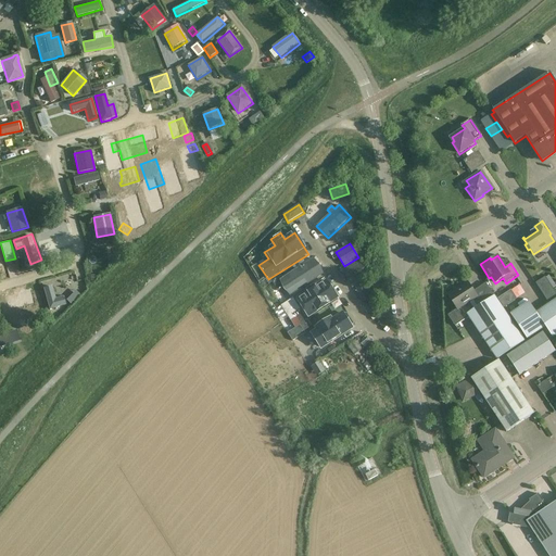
[(294,270),(279,280),(290,295),(323,275),(313,258),(305,264),(303,261),(302,261),(293,265),(292,267),(294,270)]
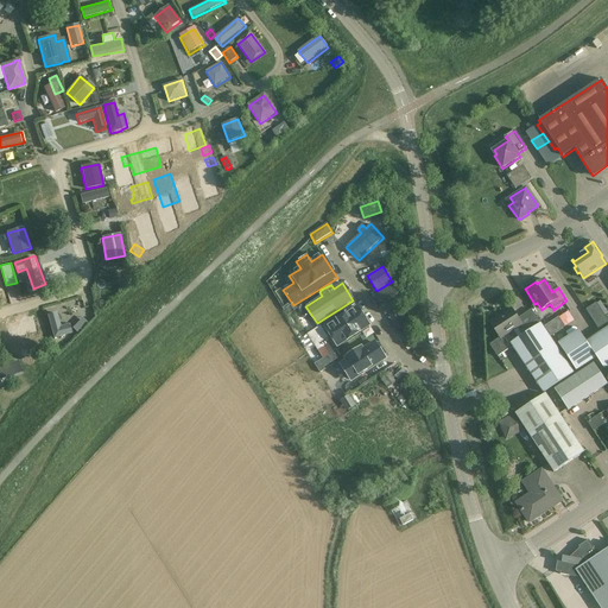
[(404,299),(393,284),(374,297),(385,315),(401,305),(399,302),(404,299)]
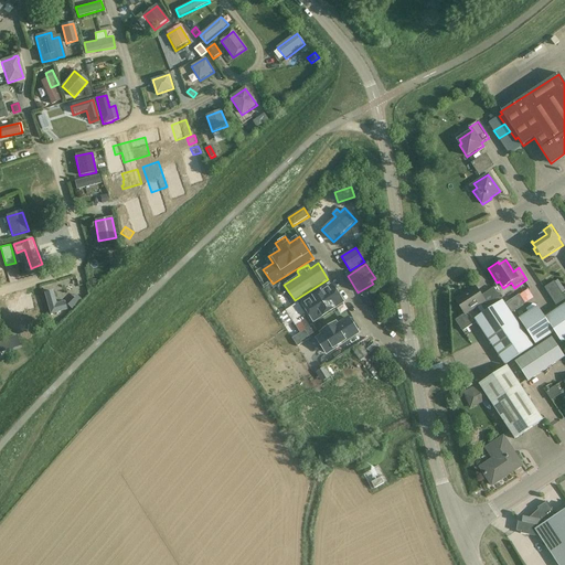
[(564,298),(554,281),(544,288),(556,306),(564,299),(564,298)]
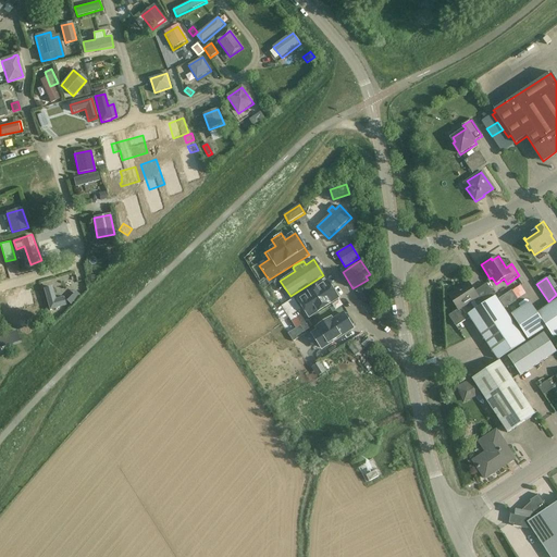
[(272,282),(277,291),(279,292),(283,289),(276,279),(272,282)]
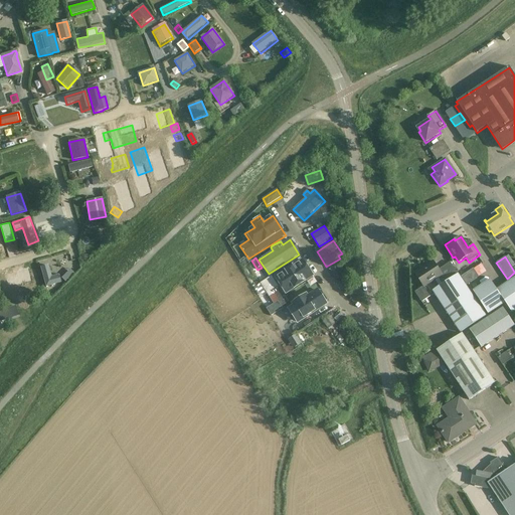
[(285,273),(274,280),(284,296),(313,278),(303,262),(293,268),(291,265),(283,270),(285,273)]
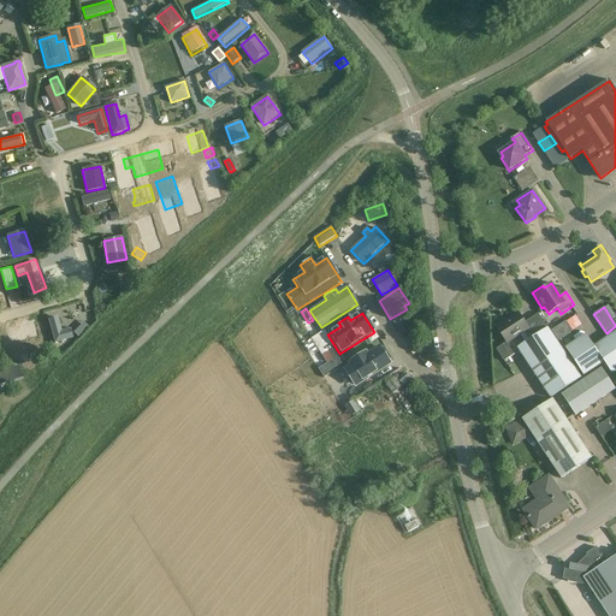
[(514,338),(523,332),(528,341),(548,329),(538,314),(525,323),(517,313),(496,327),(505,343),(507,344),(508,343),(514,338)]
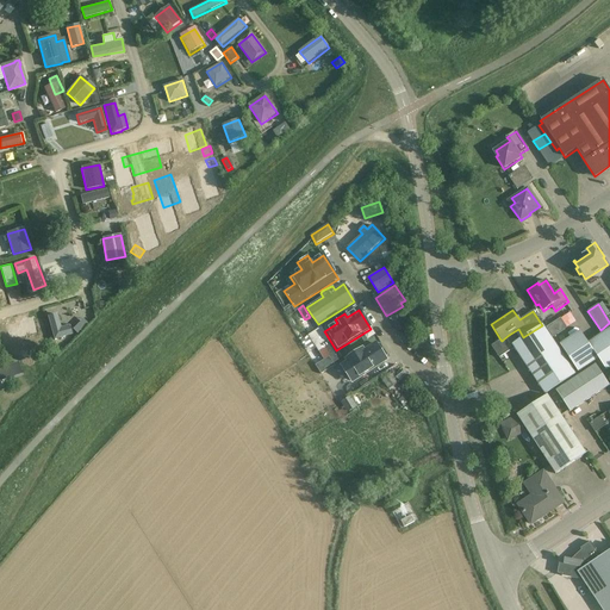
[(406,328),(400,311),(390,315),(397,332),(406,328)]
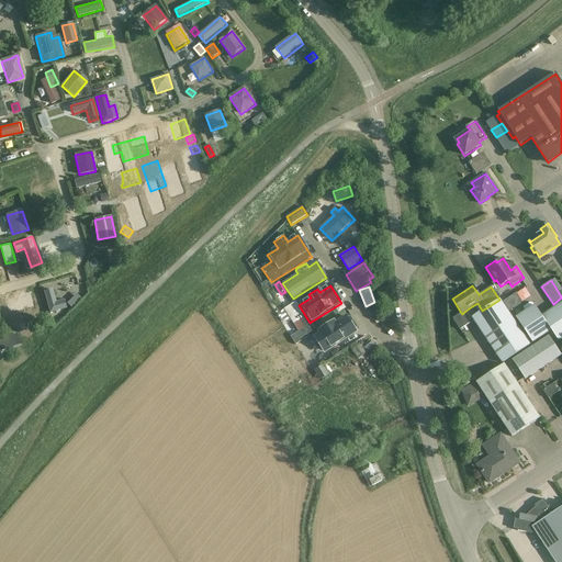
[(55,301),(52,289),(44,291),(49,312),(66,307),(64,299),(55,301)]
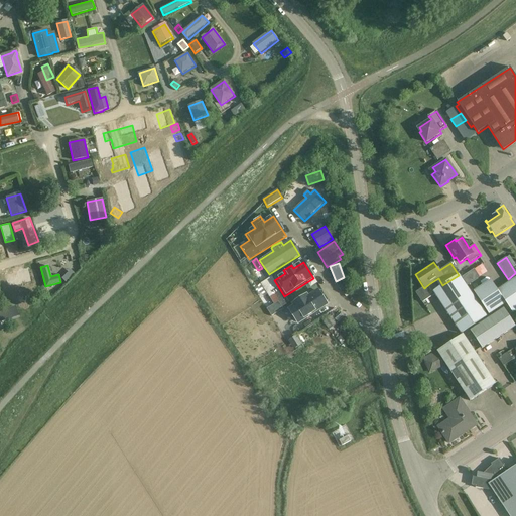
[(261,271),(255,275),(258,280),(264,276),(264,275),(261,271)]
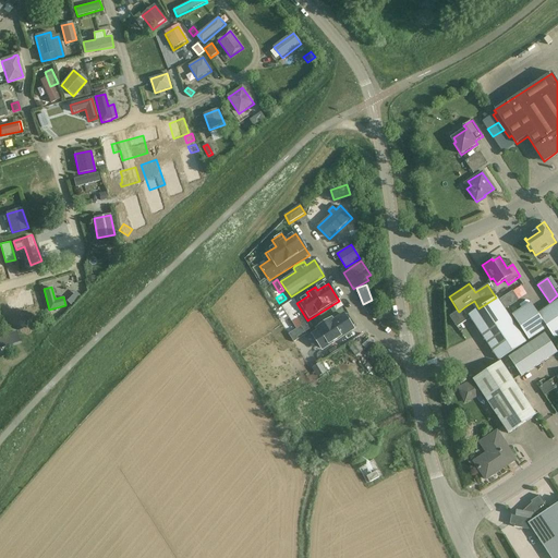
[(496,298),(478,308),(469,315),(498,361),(526,342),(496,298)]
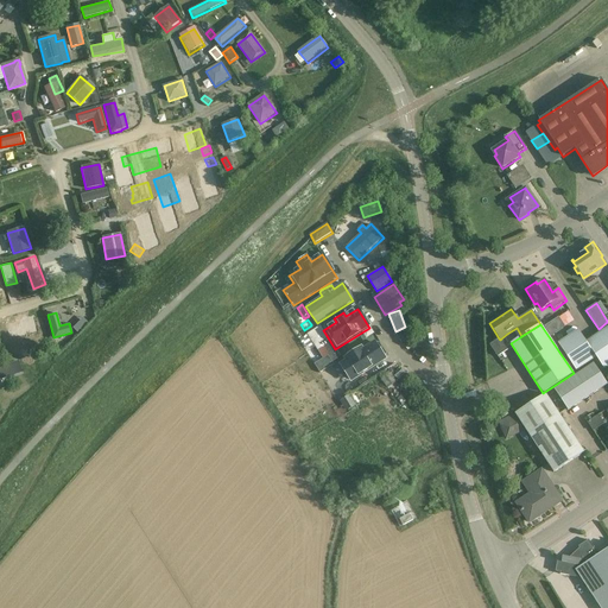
[(316,348),(321,344),(320,343),(325,340),(328,339),(320,327),(308,335),(316,348)]
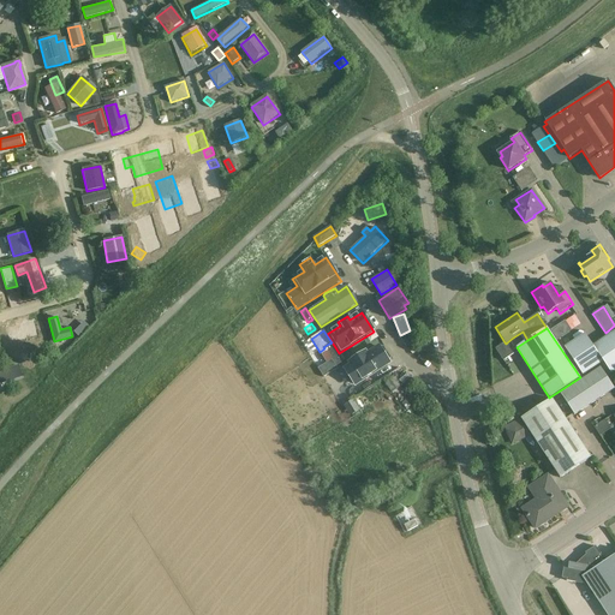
[(614,330),(592,346),(585,334),(565,347),(583,375),(603,362),(610,374),(614,370),(614,330)]
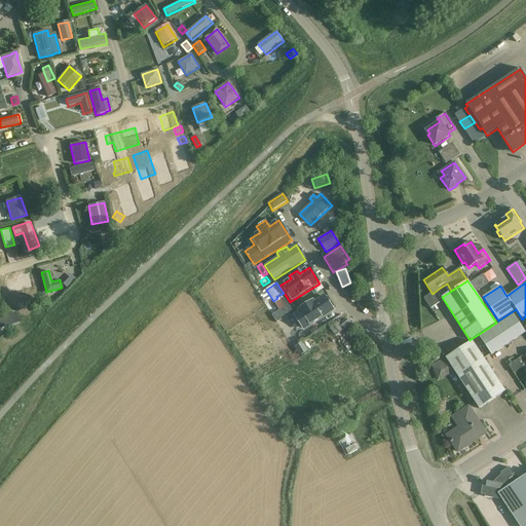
[(431,293),(423,298),(430,308),(439,303),(433,294),(431,293)]
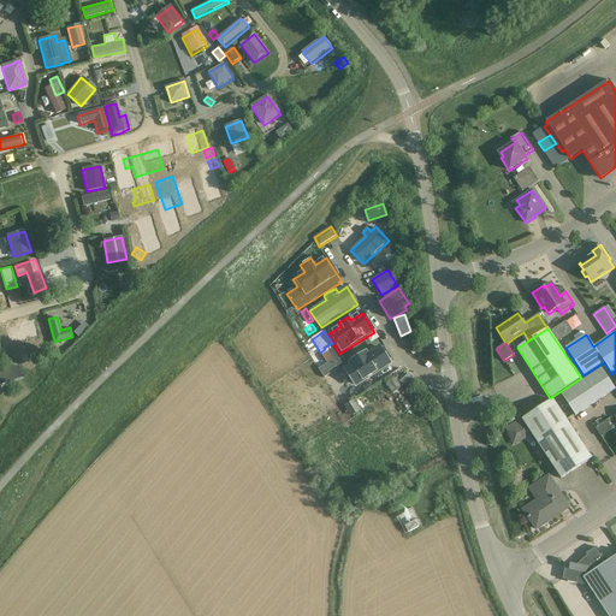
[(337,356),(330,344),(324,348),(325,349),(332,360),(337,356)]
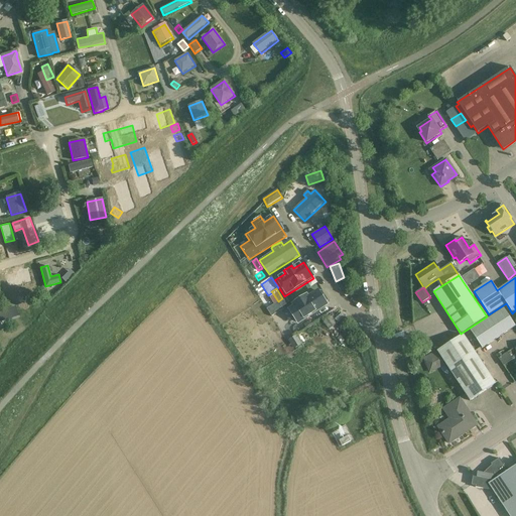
[(288,309),(297,325),(329,305),(318,289),(308,296),(306,294),(292,303),(293,305),(288,309)]
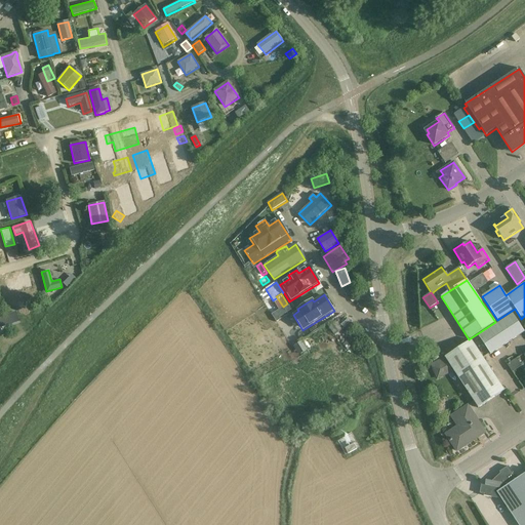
[(289,307),(287,304),(283,307),(286,312),(288,315),(292,312),(289,307)]
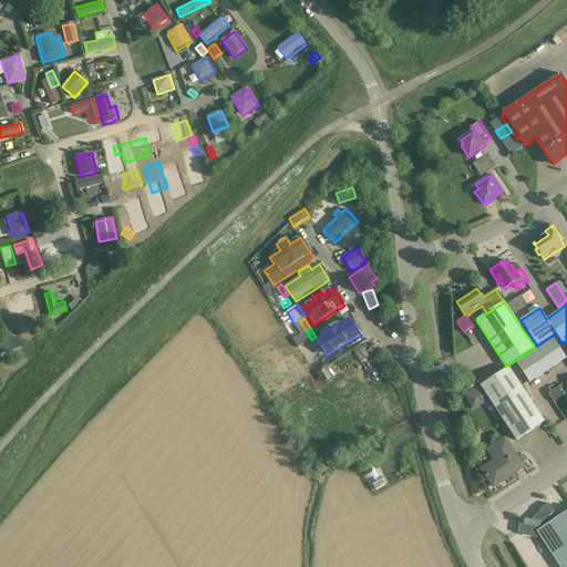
[(306,331),(294,340),(297,346),(309,337),(306,331)]
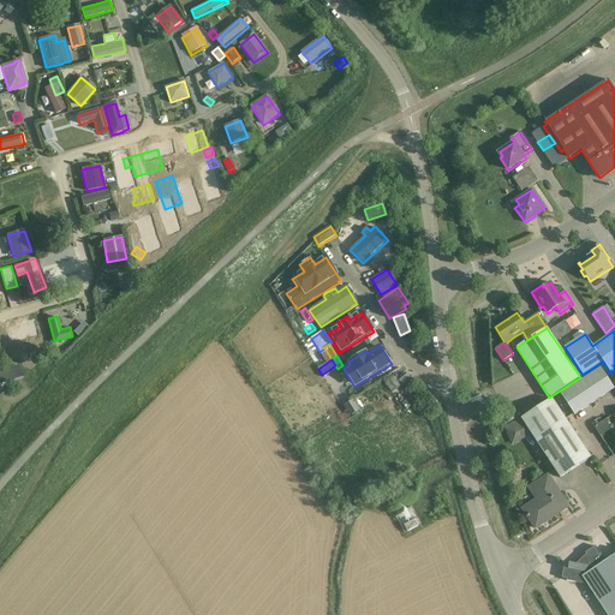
[(18,365),(0,370),(0,384),(22,378),(18,365)]
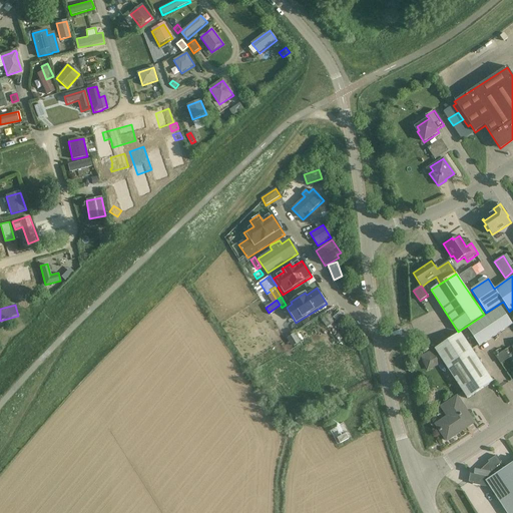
[(512,325),(501,308),(467,330),(479,347),(512,325)]
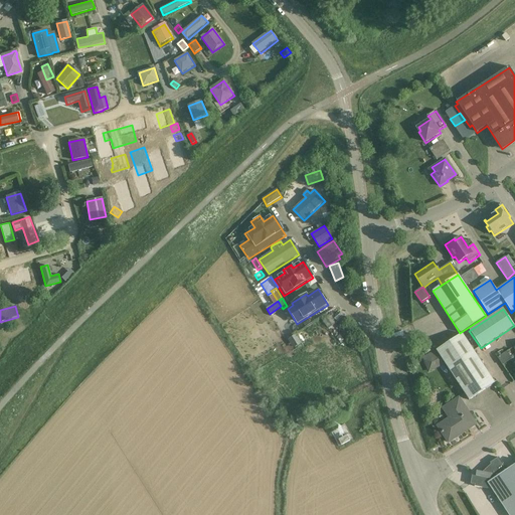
[(436,312),(419,320),(421,324),(438,316),(436,312)]
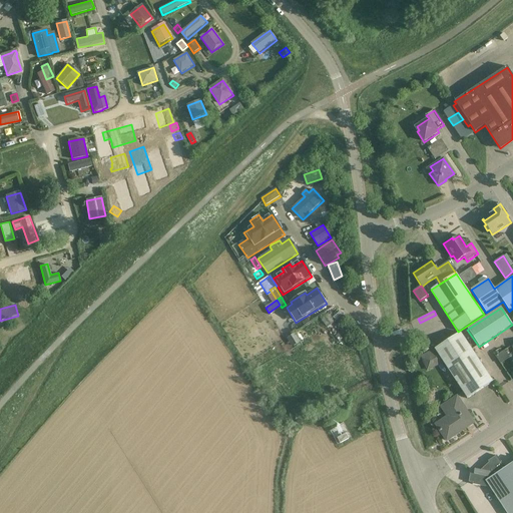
[(329,314),(321,320),(327,328),(335,322),(329,314)]
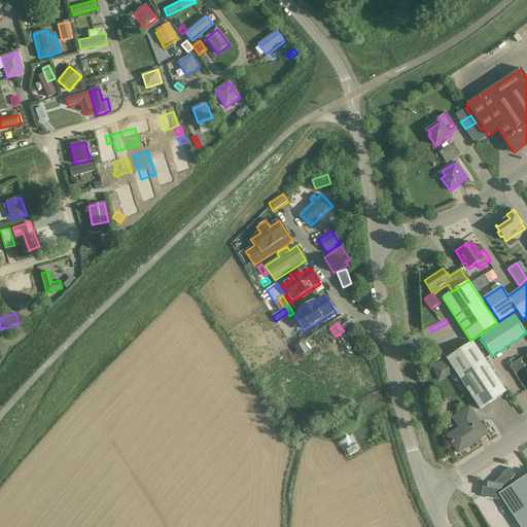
[(506,392),(472,342),(448,358),(432,366),(438,381),(455,373),(480,410),(506,392)]
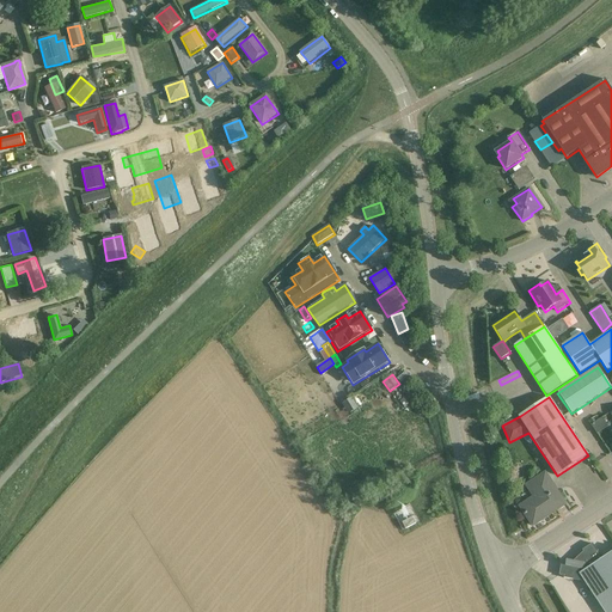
[(352,398),(343,403),(350,414),(357,408),(352,398)]
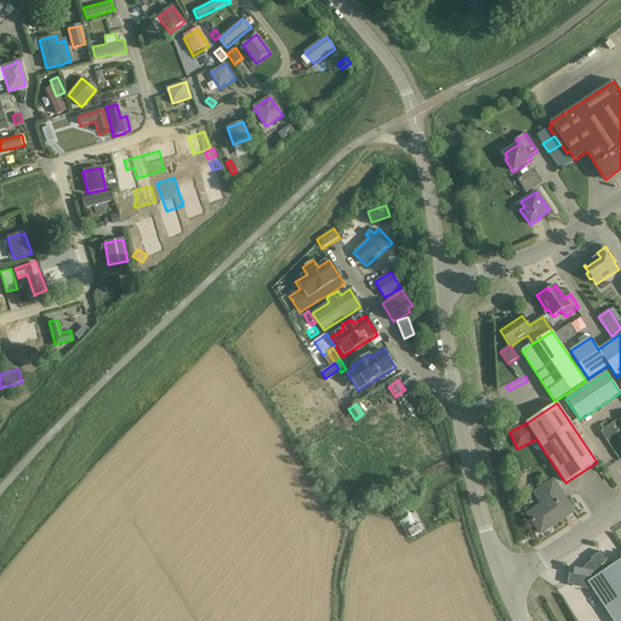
[(571,507),(553,480),(534,493),(542,505),(528,514),(540,534),(557,523),(557,522),(558,522),(558,520),(558,519),(558,518),(554,513),(558,512),(559,514),(571,507)]
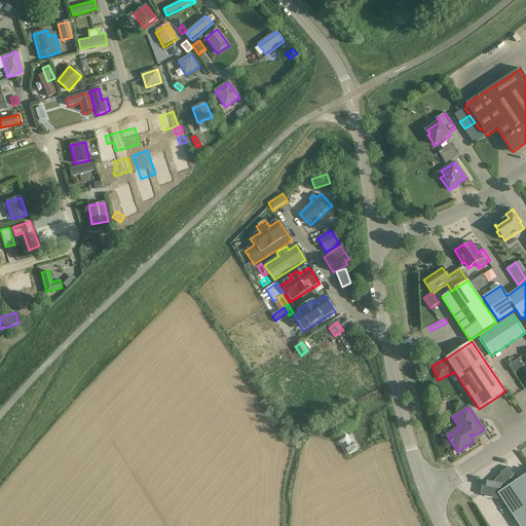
[(519,525),(525,525),(525,474),(520,479),(516,478),(509,467),(500,473),(501,475),(492,483),(487,482),(486,486),(482,485),(480,494),(485,495),(484,497),(497,499),(500,497),(519,525)]
